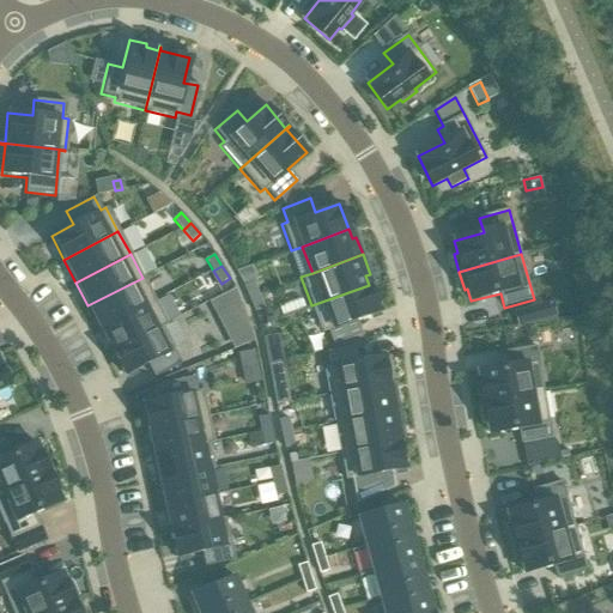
[(143,278),(87,305),(101,329),(155,301),(143,278)]
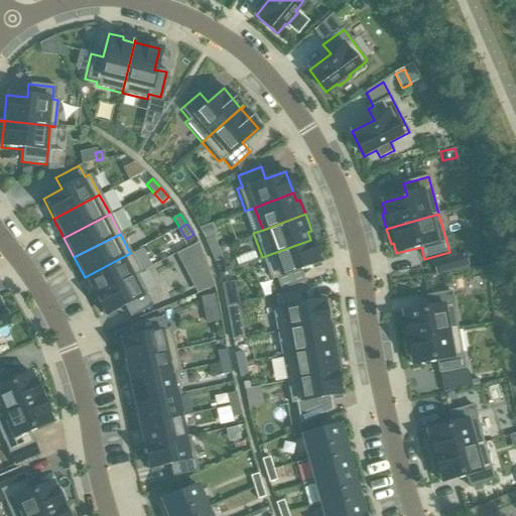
[(211,237),(204,240),(209,251),(216,248),(211,237)]
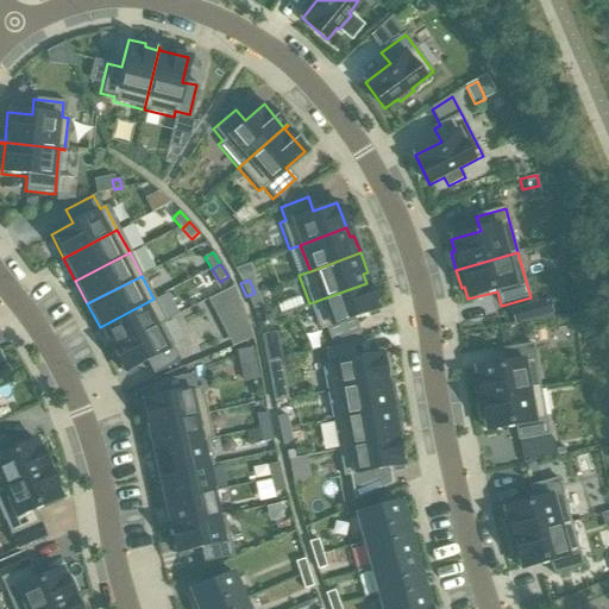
[(366,283),(309,303),(319,330),(325,327),(330,341),(358,331),(352,318),(376,308),(366,283)]
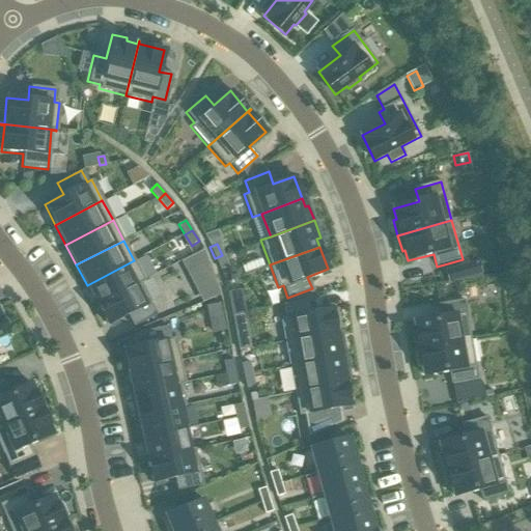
[(207,259),(204,253),(184,263),(187,270),(207,259)]
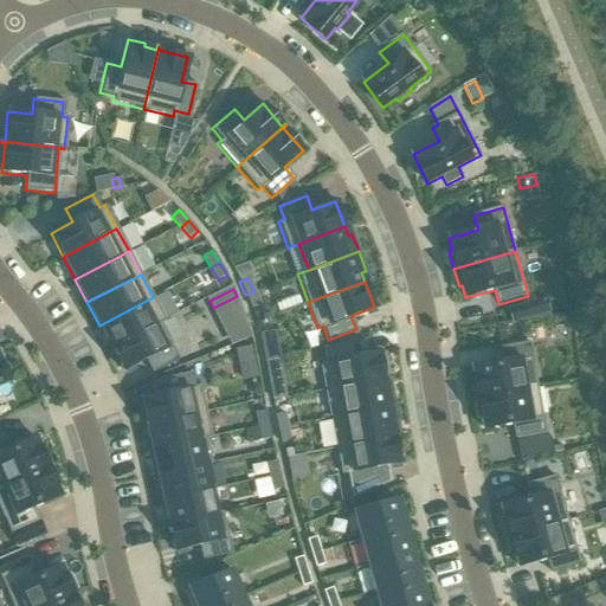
[(253,291),(245,295),(251,308),(259,304),(253,291)]
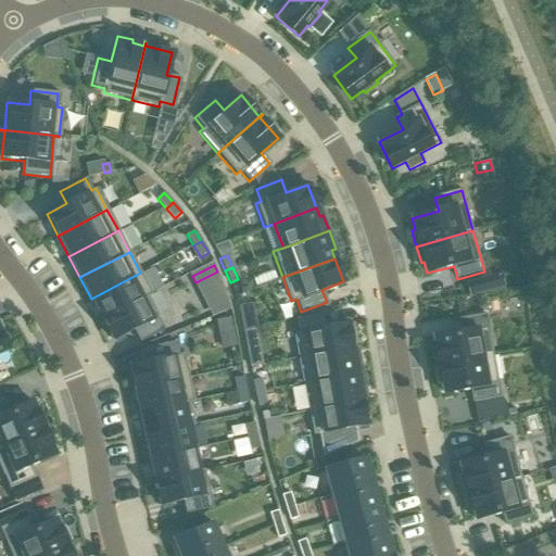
[(140,273),(91,299),(102,319),(147,297),(151,294),(140,273)]
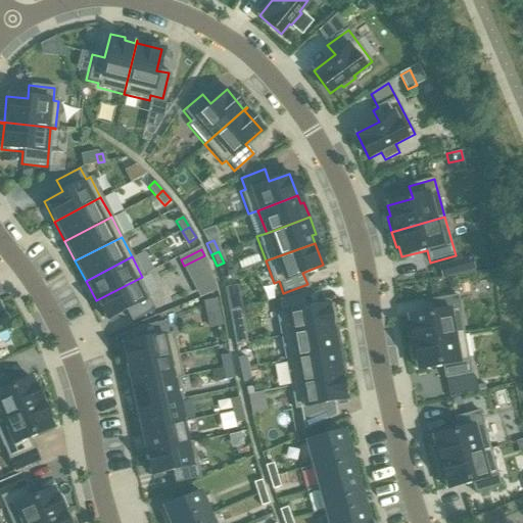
[(458,262),(438,267),(442,280),(462,277),(458,262)]
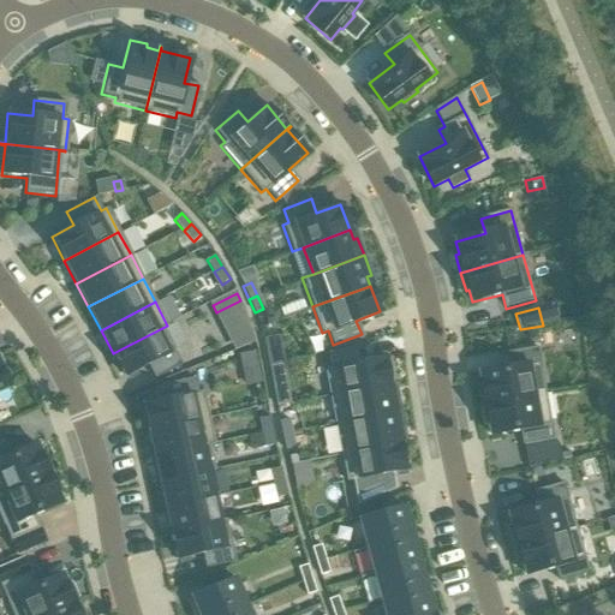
[(162,328),(113,353),(125,376),(147,365),(154,378),(181,364),(162,328)]
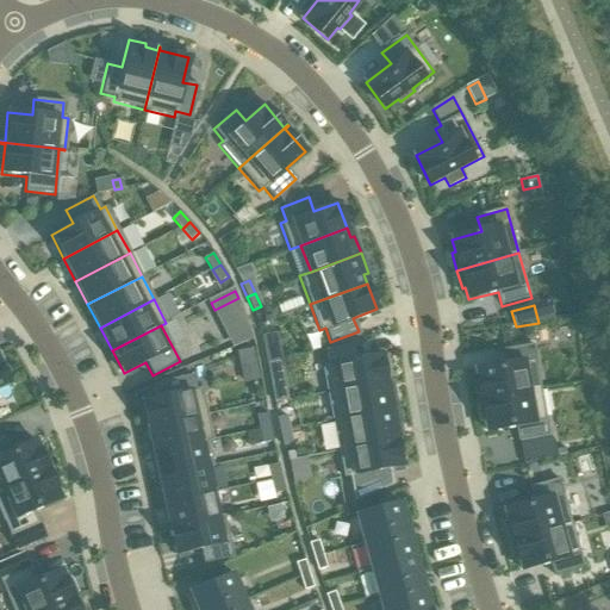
[(254,340),(251,334),(232,343),(235,349),(254,340)]
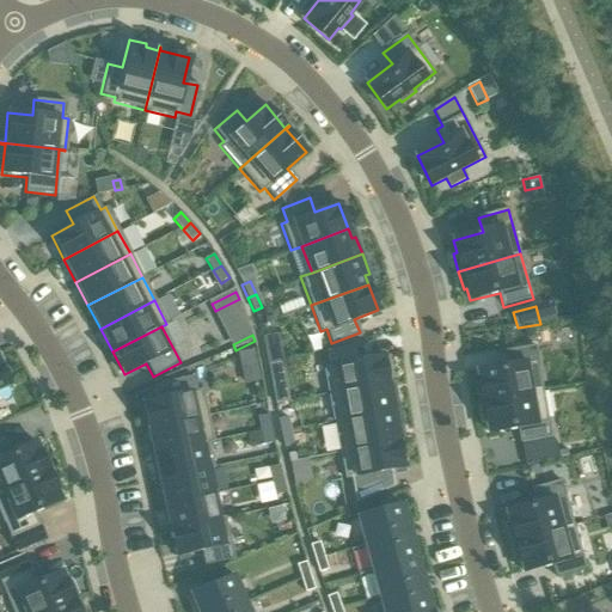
[(329,365),(323,366),(328,392),(387,381),(383,354),(359,359),(355,344),(326,350),(329,365)]
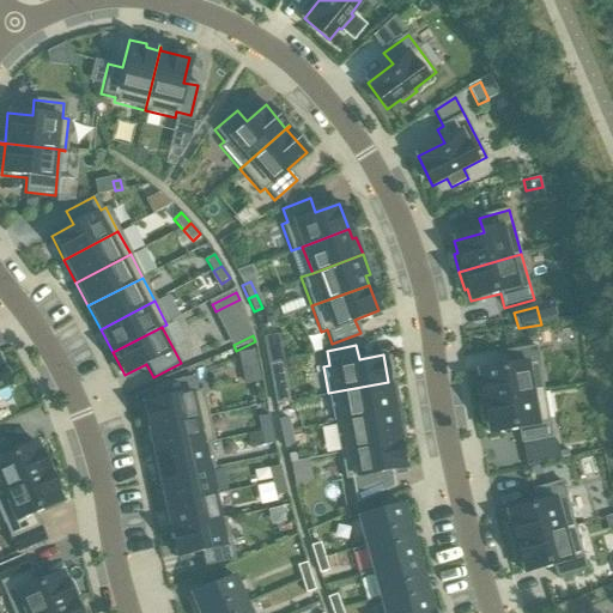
[(481,386),(478,387),(481,405),(545,393),(536,347),(507,353),(509,368),(479,374),(481,386)]
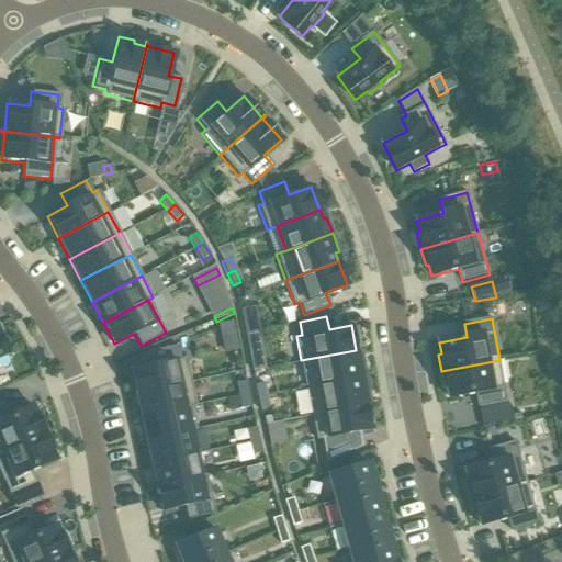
[(234,324),(220,327),(222,336),(235,333),(234,324)]
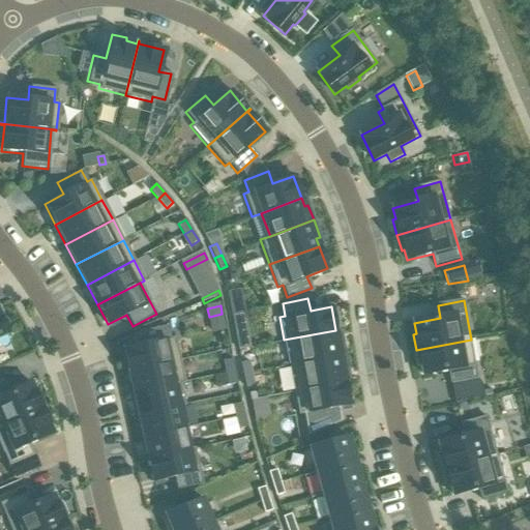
[(244,307),(232,310),(234,319),(246,316),(244,307)]
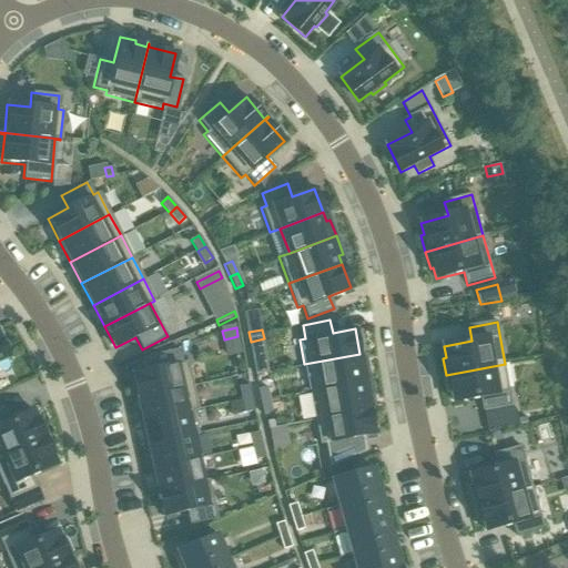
[(154,368),(132,374),(138,398),(193,386),(188,362),(182,363),(179,350),(152,355),(154,368)]
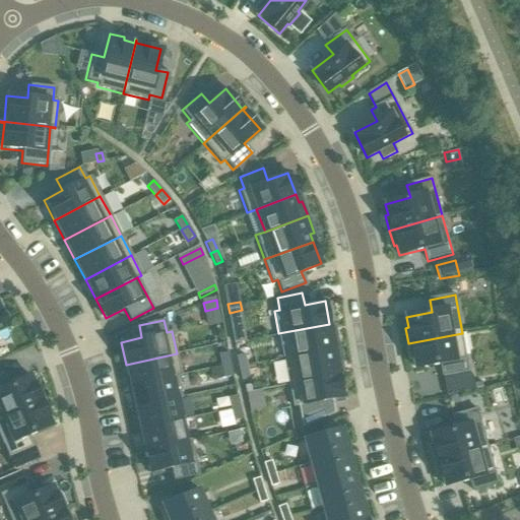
[(329,324),(278,333),(283,359),(338,348),(334,332),(331,332),(329,324)]
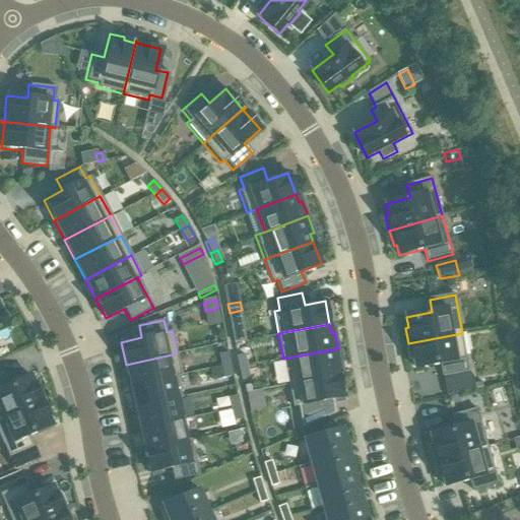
[(462,333),(408,343),(411,359),(414,359),(416,369),(442,365),(444,377),(469,372),(462,333)]
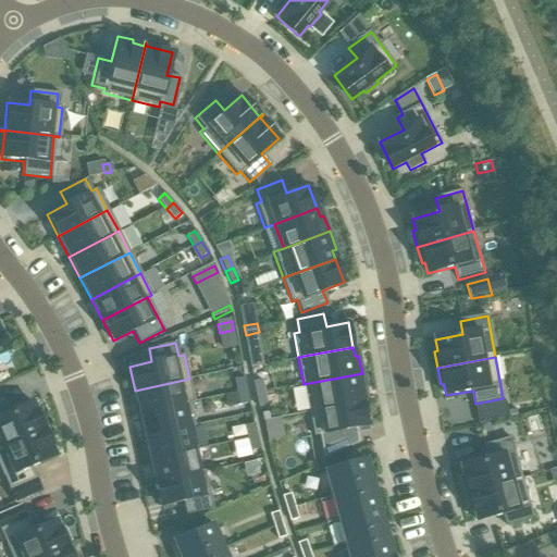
[(362,373),(304,384),(309,411),(363,400),(361,391),(366,391),(362,373)]
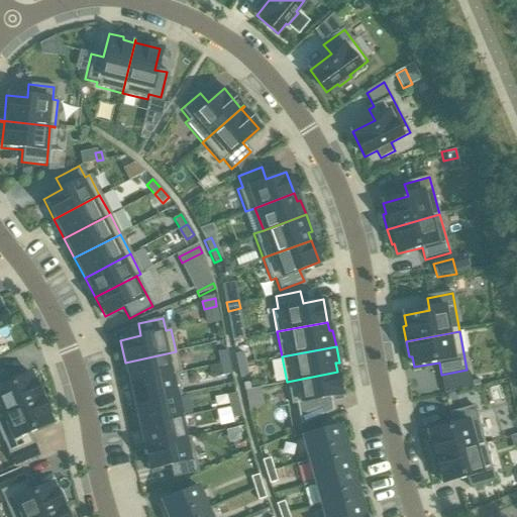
[(226,350),(219,352),(221,365),(229,363),(226,350)]
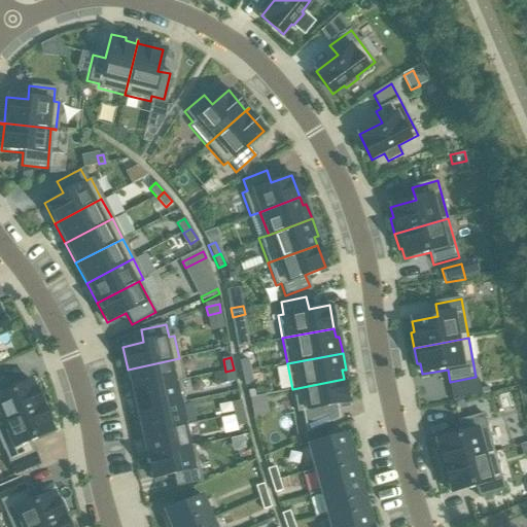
[(179,358),(128,370),(133,392),(179,382),(184,381),(179,358)]
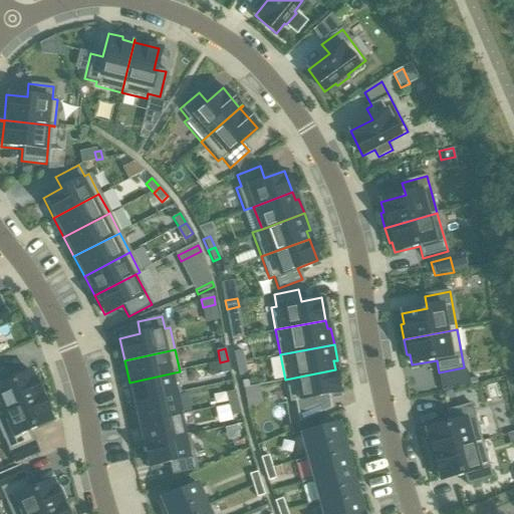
[(241,349),(233,351),(235,363),(243,361),(241,349)]
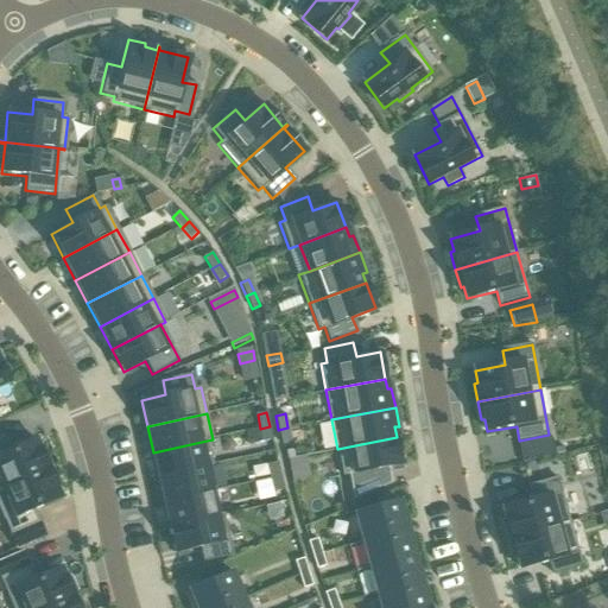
[(270,426),(260,429),(264,442),(273,441),(270,426)]
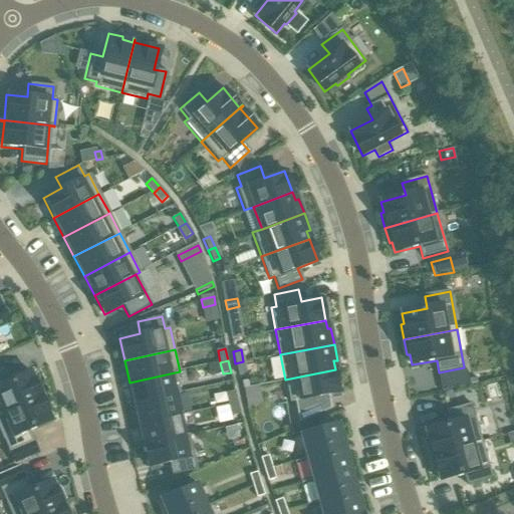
[(243,361),(235,363),(238,374),(246,373),(243,361)]
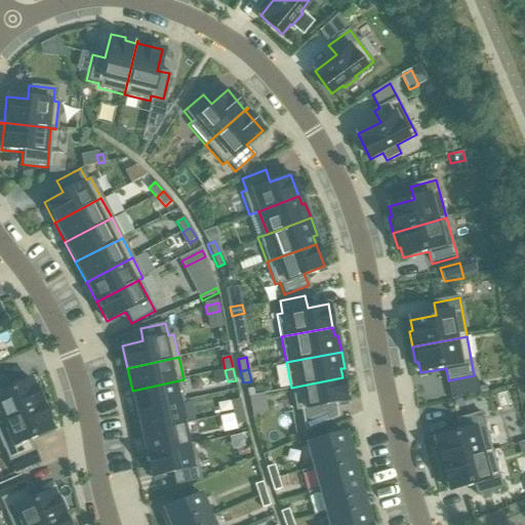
[(342,377),(291,388),(295,410),(300,409),(304,429),(336,415),(334,403),(347,400),(342,377)]
